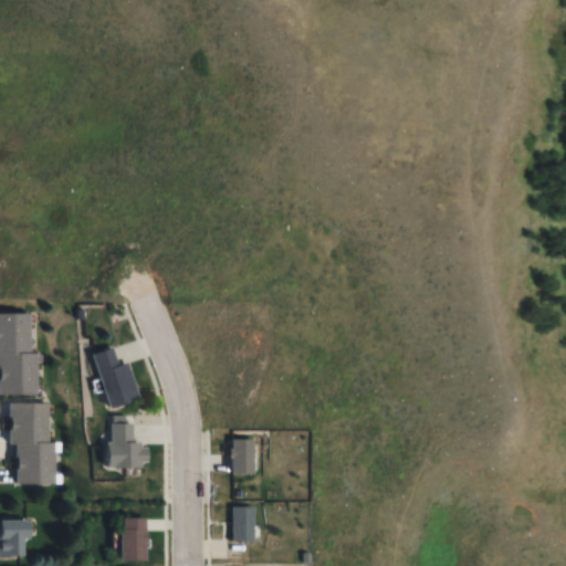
[(0,396),(37,396),(37,354),(31,354),(31,314),(0,314),(0,396)]
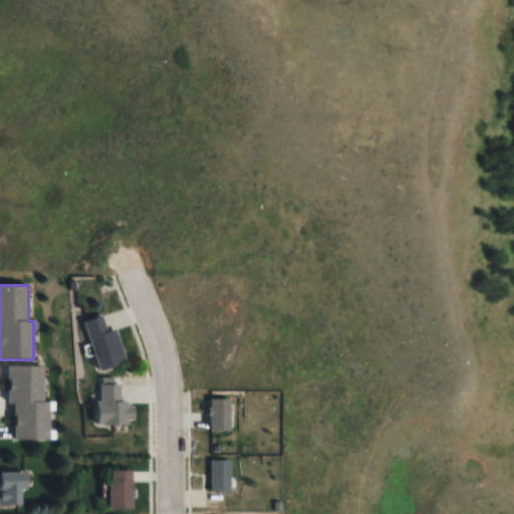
[(118,330),(108,333),(104,317),(86,322),(100,372),(127,364),(118,330)]
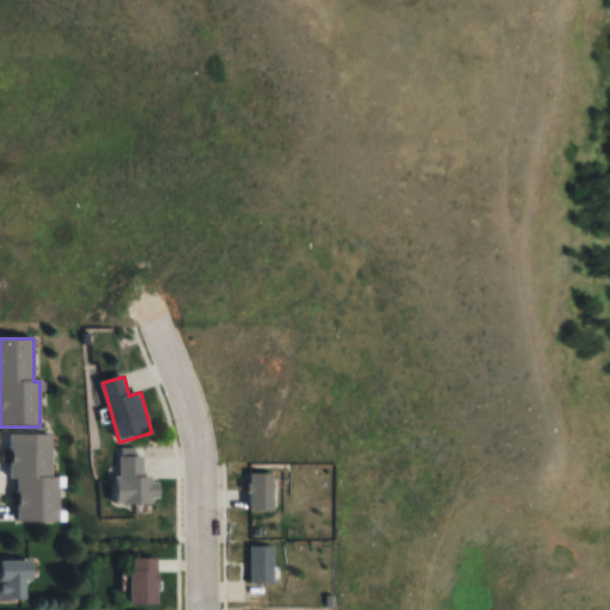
[(55,435),(13,436),(14,524),(56,523),(55,435)]
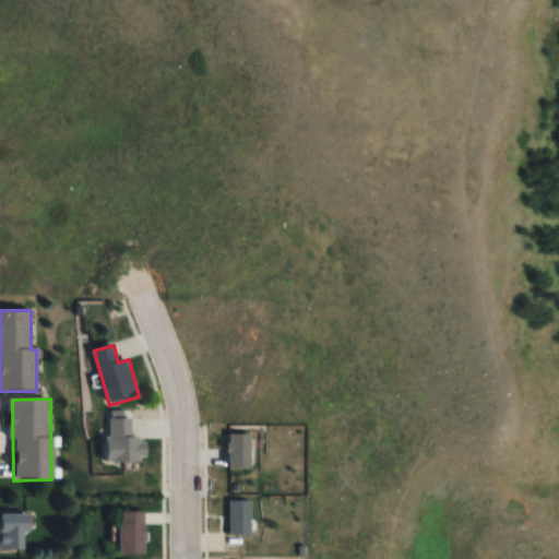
[(132,439),(132,419),(109,419),(109,463),(147,463),(147,439),(132,439)]
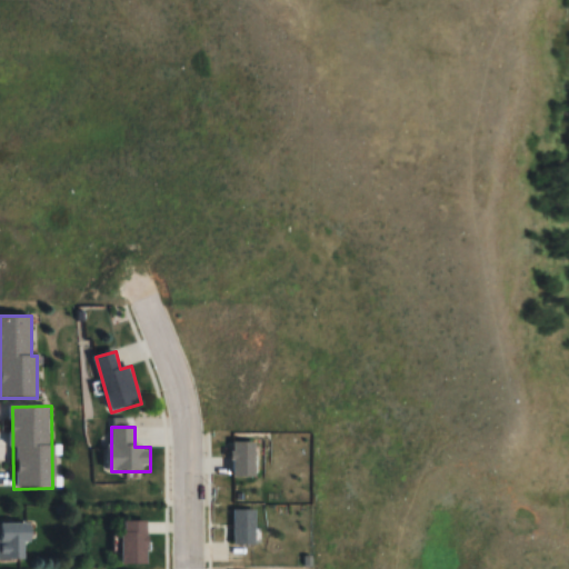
[(253,442),(232,442),(232,478),(253,478),(253,442)]
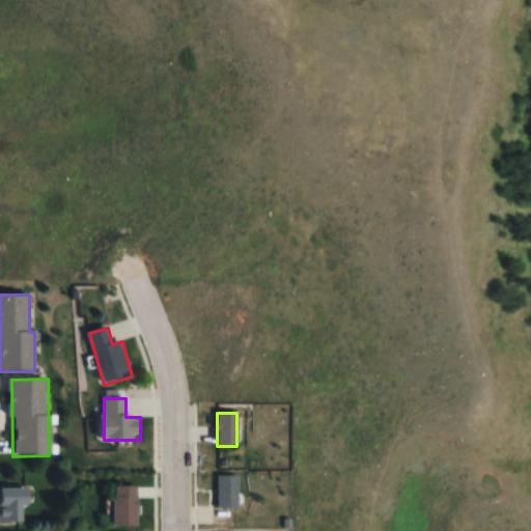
[(238,477),(218,477),(218,509),(238,509),(238,477)]
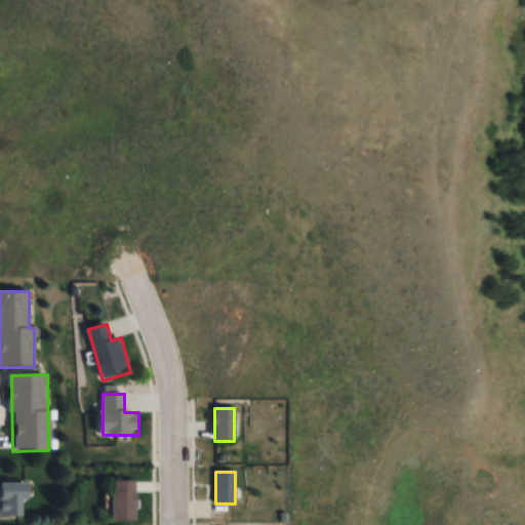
[(135,522),(135,481),(113,481),(113,522),(135,522)]
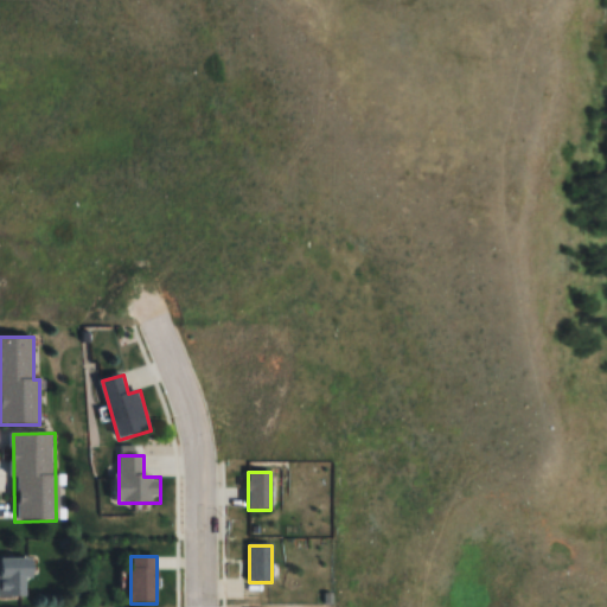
[(0,598),(26,598),(26,581),(33,581),(33,561),(0,560),(0,598)]
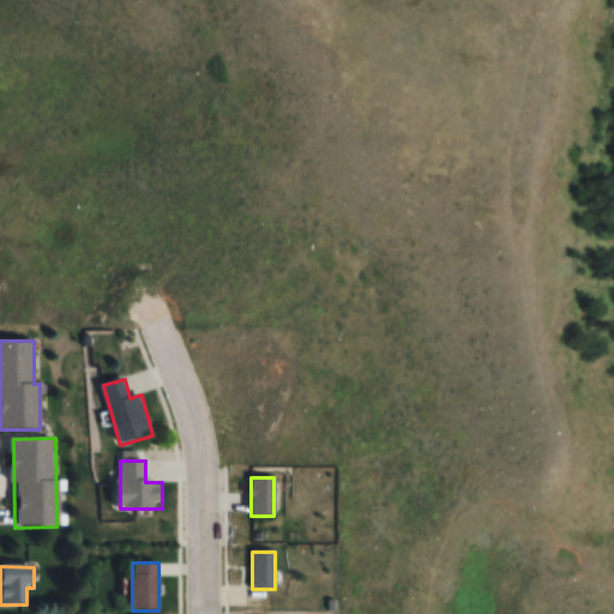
All buildings are outlined.
